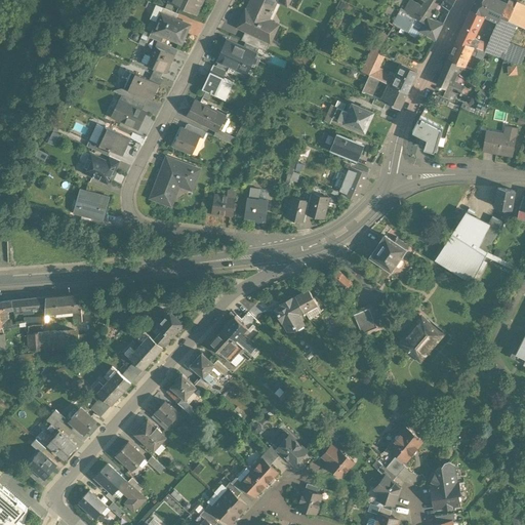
[(172,0),(172,1),(169,0),(167,0),(196,13),(197,12),(195,11),(200,0),(172,0)]
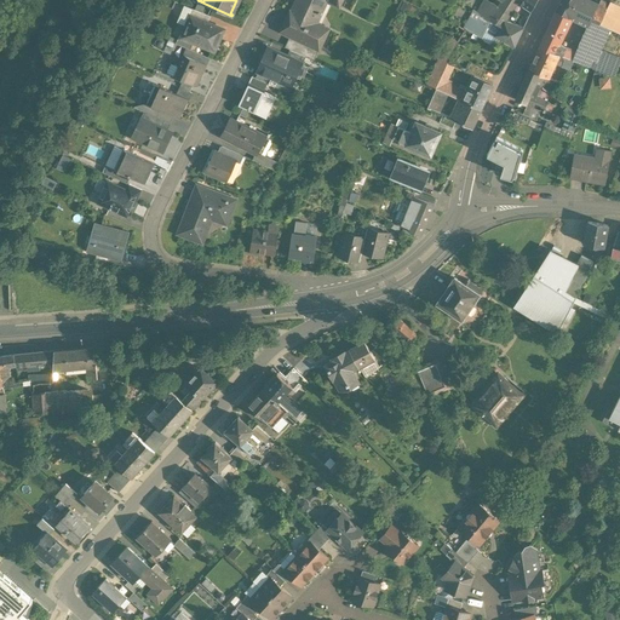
[(322,12),(297,0),(296,0),(292,10),(291,10),(285,21),(291,23),(286,34),(290,36),(319,50),(328,28),(317,23),(322,12)]
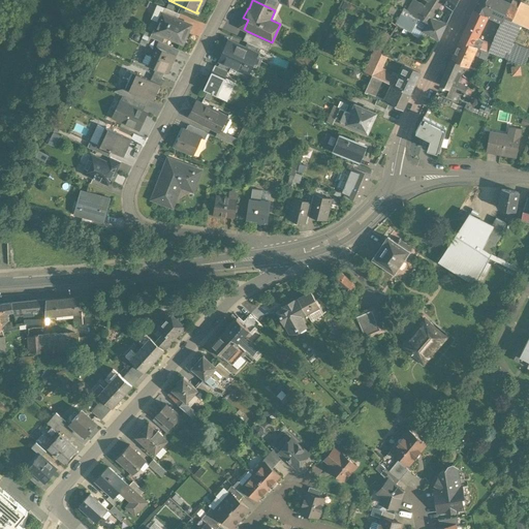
[(253,0),(275,10),(279,1),(289,5),(291,0),(253,0)]
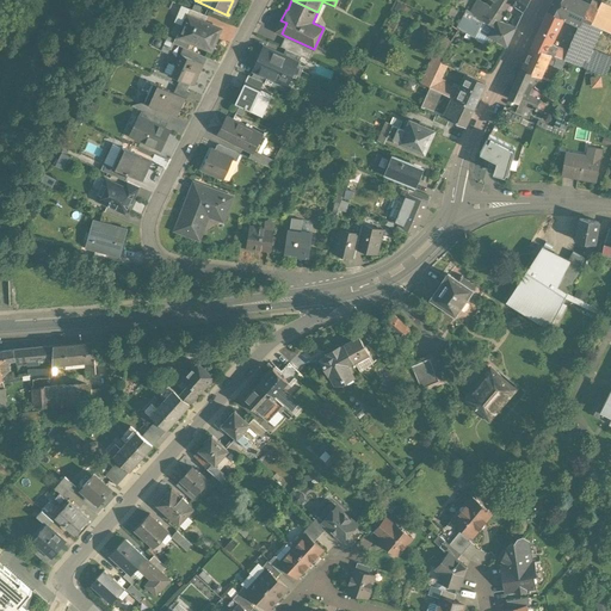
[(495,0),(497,0),(492,6),(487,4),(487,2),(486,2),(479,0),(477,0),(470,11),(482,18),(488,22),(491,16),(499,20),(511,2),(518,7),(517,10),(518,11),(514,17),(519,19),(524,11),(529,0),(495,0)]
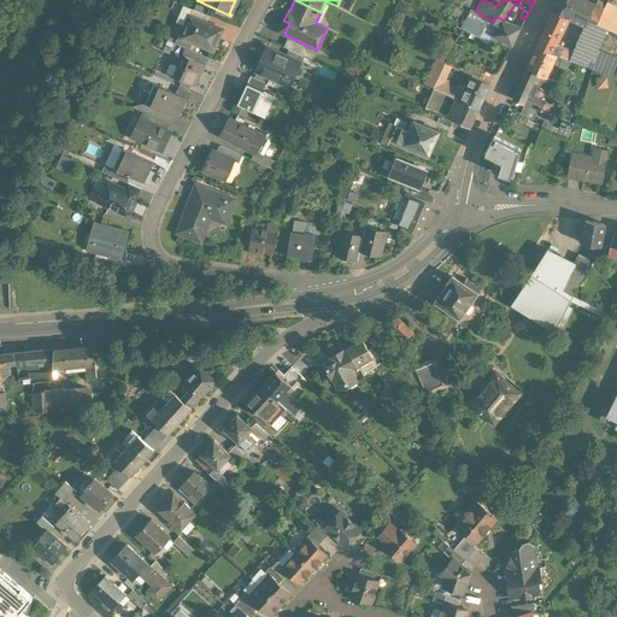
[(558,0),(552,12),(583,28),(585,28),(588,19),(595,23),(603,10),(595,5),(583,0),(558,0)]
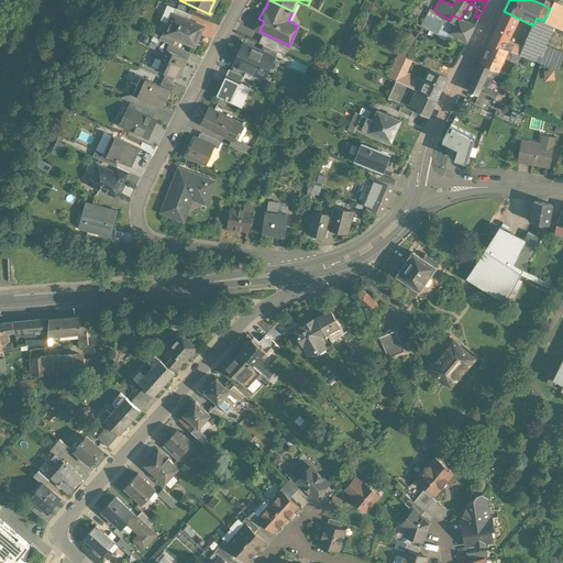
[(562,6),(554,1),(550,9),(543,21),(550,25),(561,31),(562,30),(562,26),(562,6)]
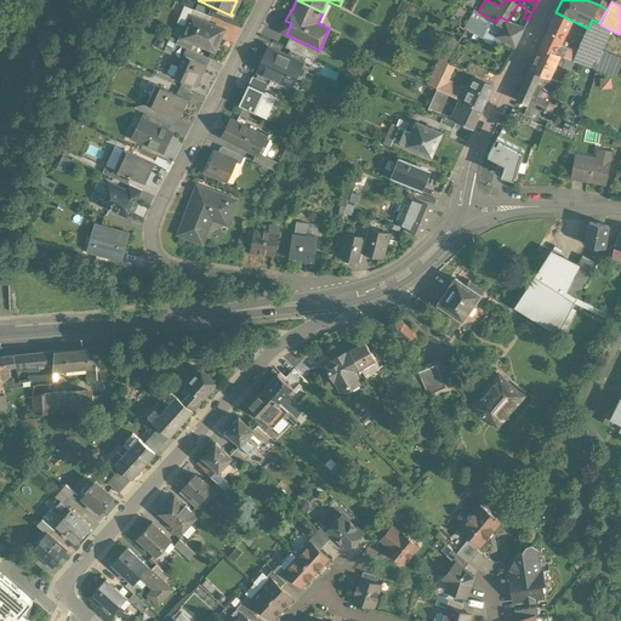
[(204,12),(189,6),(187,12),(192,15),(192,13),(201,17),(204,12)]
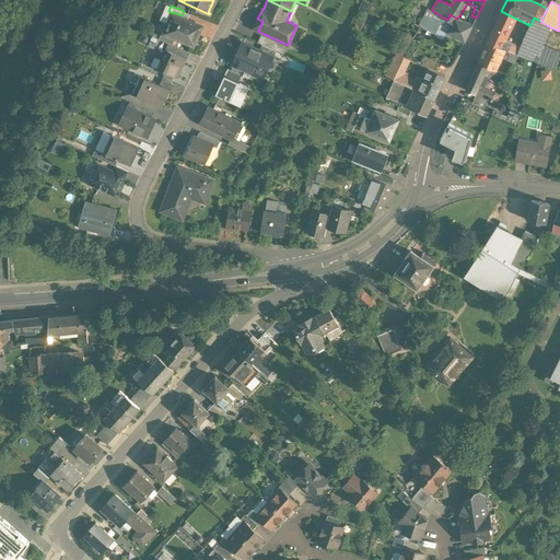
[(442,16),(431,10),(427,18),(428,19),(436,24),(442,16)]
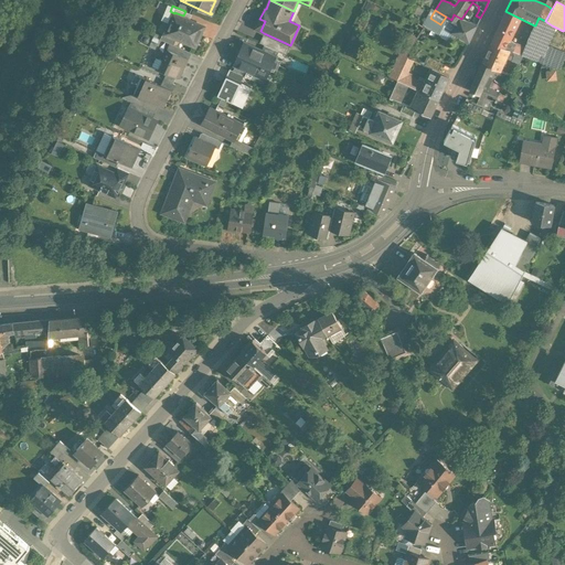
[(519,18),(505,11),(502,19),(515,25),(519,18)]
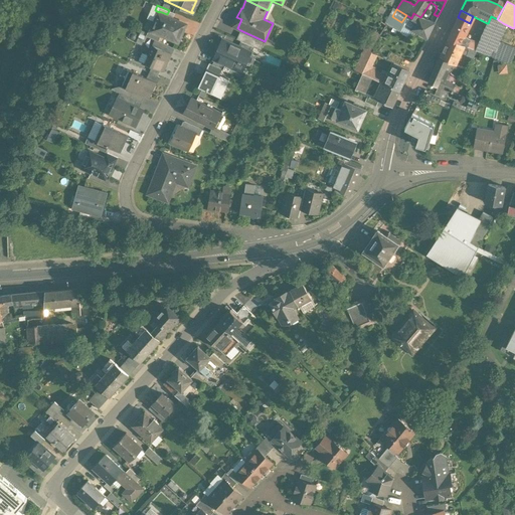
[(186,23),(166,15),(167,14),(159,11),(159,12),(156,19),(154,18),(150,28),(150,29),(161,34),(178,41),(186,23)]
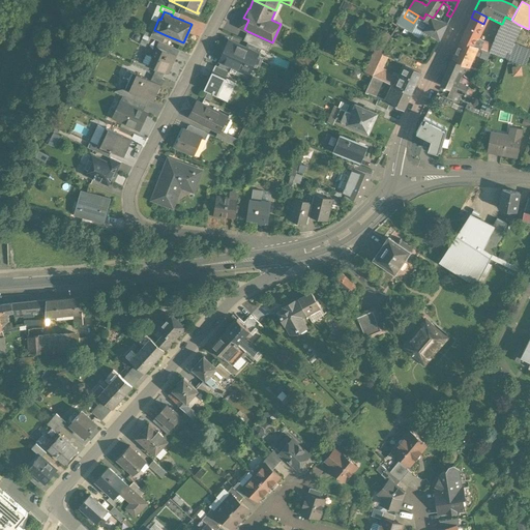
[(443,22),(433,18),(425,13),(423,19),(422,19),(428,22),(425,27),(423,31),(439,40),(447,24),(443,22)]
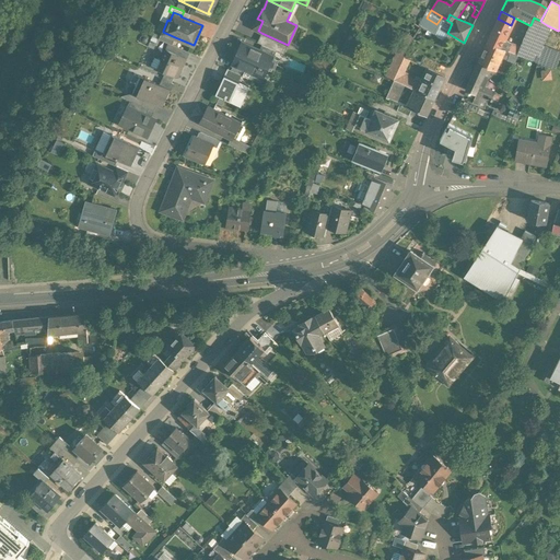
[(540,21),(534,18),(531,25),(529,25),(520,47),(511,43),(508,50),(533,60),(547,25),(540,21)]
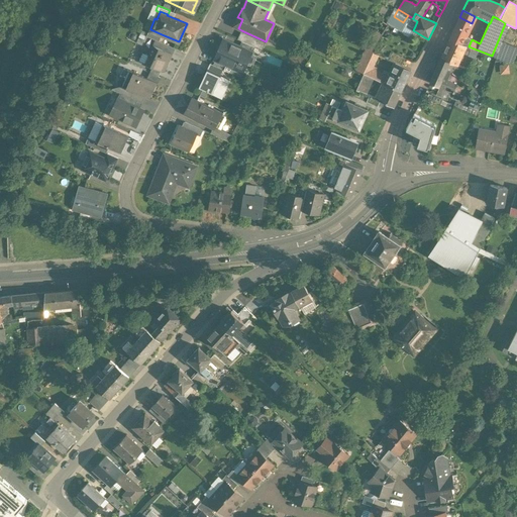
[(403,22),(395,17),(392,21),(400,26),(403,22)]
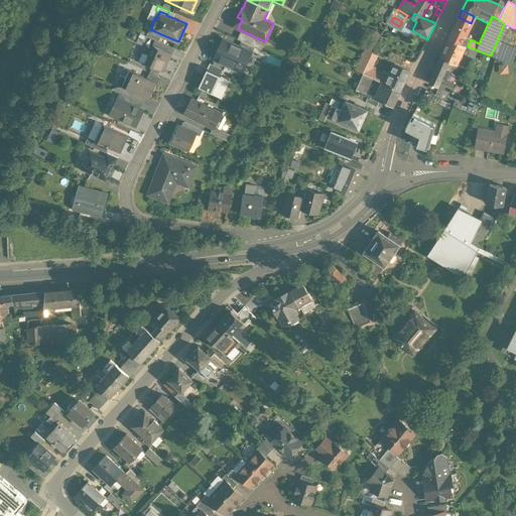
[(411,18),(409,17),(406,22),(410,25),(412,24),(414,26),(416,21),(411,18)]
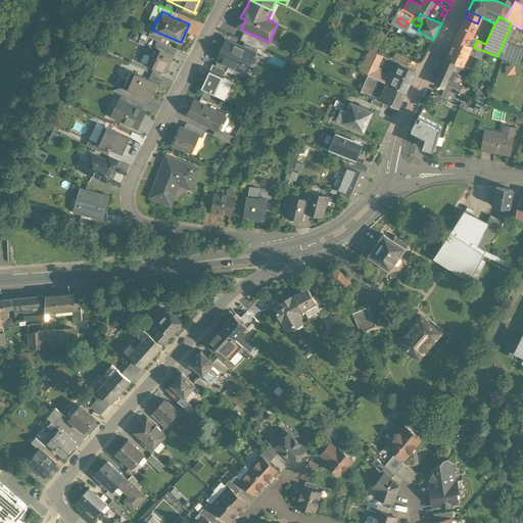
[(465,17),(461,26),(455,40),(467,44),(477,24),(465,17)]
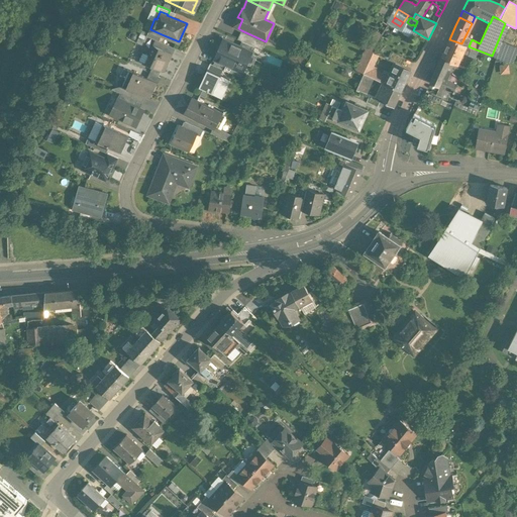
[(383,21),(356,70),(364,74),(365,74),(370,76),(373,70),(376,72),(376,70),(373,68),(379,56),(373,53),(374,53),(372,52),(389,24),(383,21)]
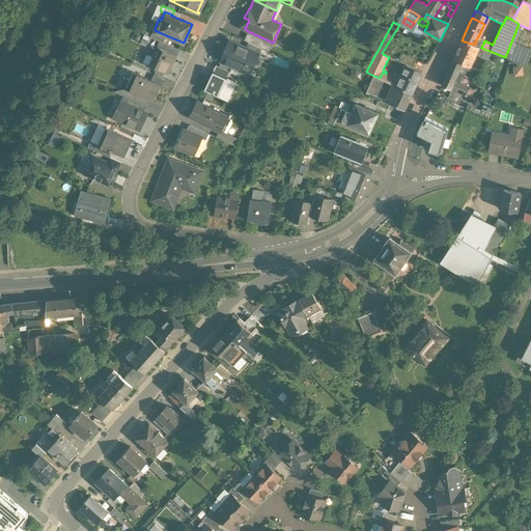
[(166,35),(155,30),(155,29),(154,29),(150,35),(161,39),(163,42),(166,35)]
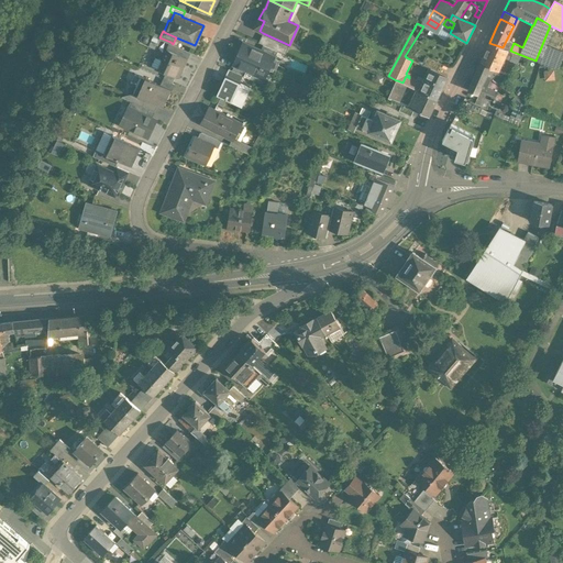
[(289,45),(263,33),(258,43),(263,44),(277,51),(285,54),(289,45)]
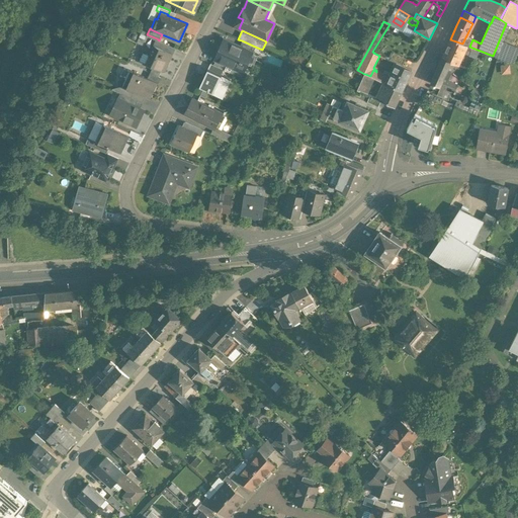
[(159,40),(157,38),(154,45),(172,54),(175,48),(159,40)]
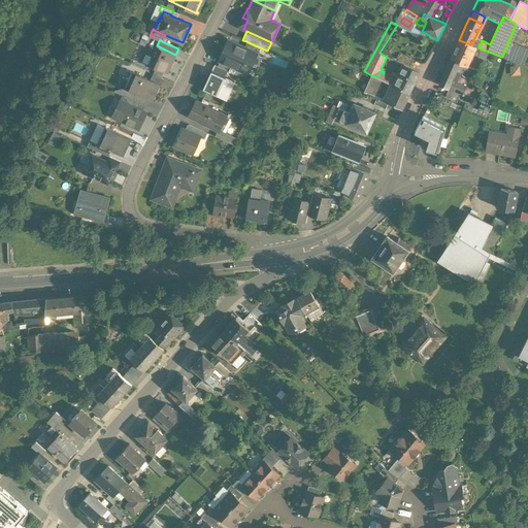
[(471,44),(459,40),(454,51),(463,55),(469,57),(479,60),(484,62),(488,52),(479,47),(471,44)]
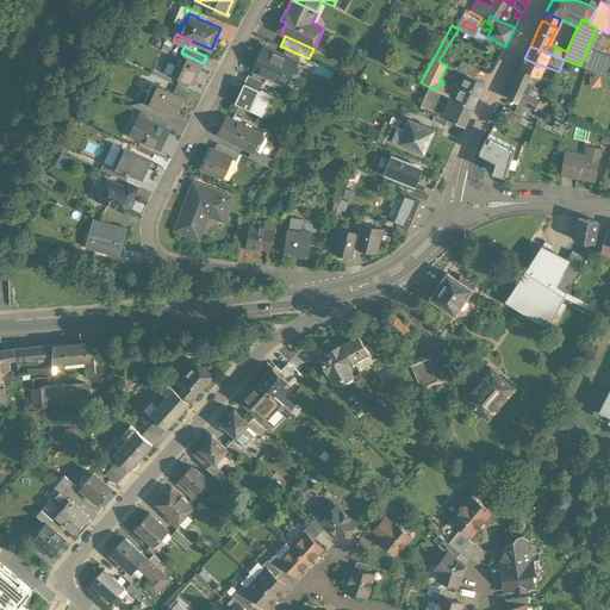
[(281,55),(265,48),(254,69),(268,75),(287,83),(287,82),(285,82),(288,74),(298,78),(303,64),(298,62),(281,55)]
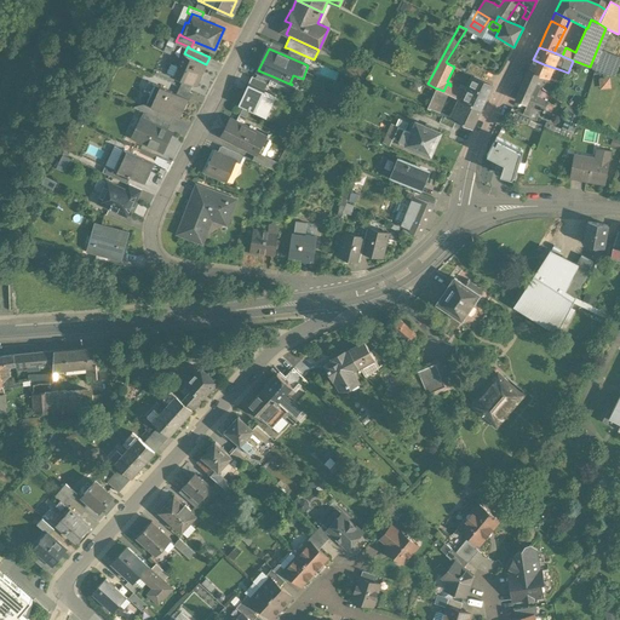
[(305,56),(290,49),(286,56),(303,63),(305,56)]
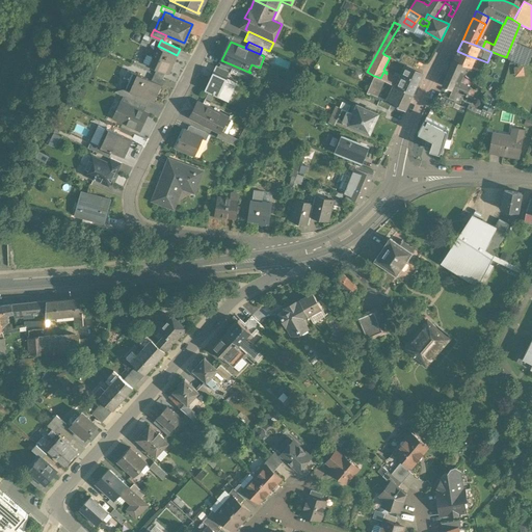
[(531,51),(512,43),(506,57),(531,67),(531,64),(531,51)]
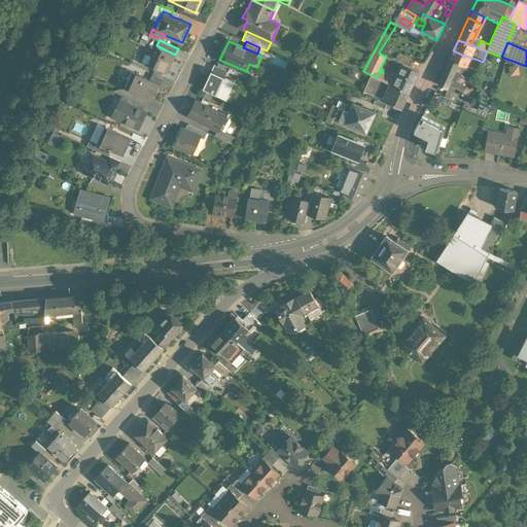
[(175,55),(156,45),(151,57),(154,58),(151,65),(167,72),(175,55)]
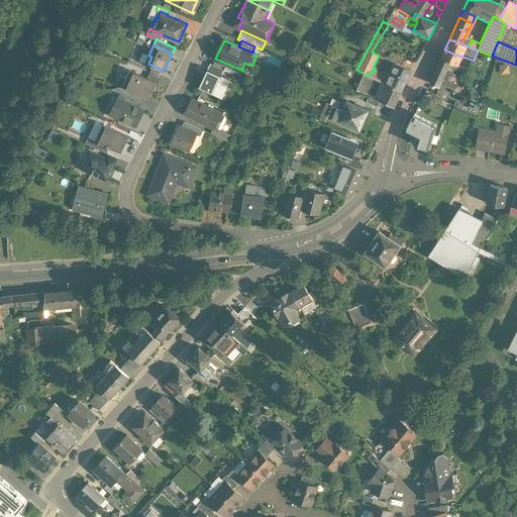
[(453,54),(444,49),(441,57),(450,61),(453,54)]
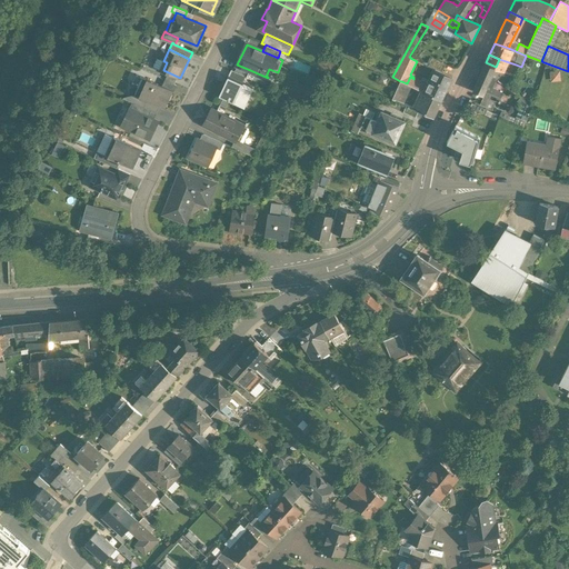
[(446,66),(432,59),(429,67),(436,70),(442,73),(446,66)]
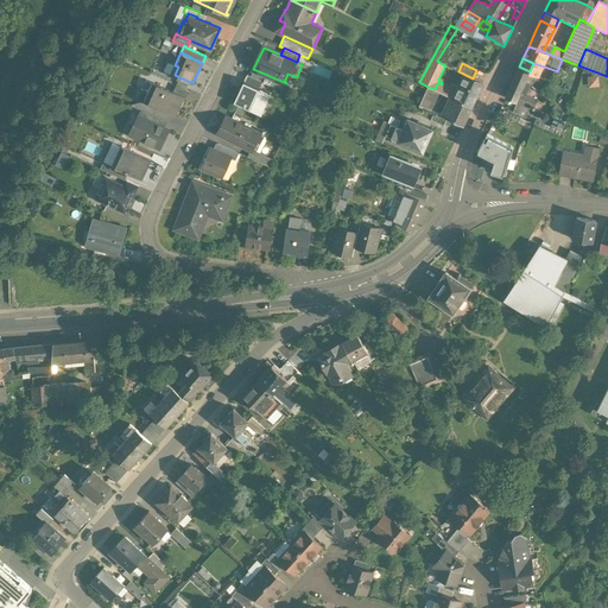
[(537,74),(540,65),(533,63),(530,71),(529,74),(536,76),(537,74)]
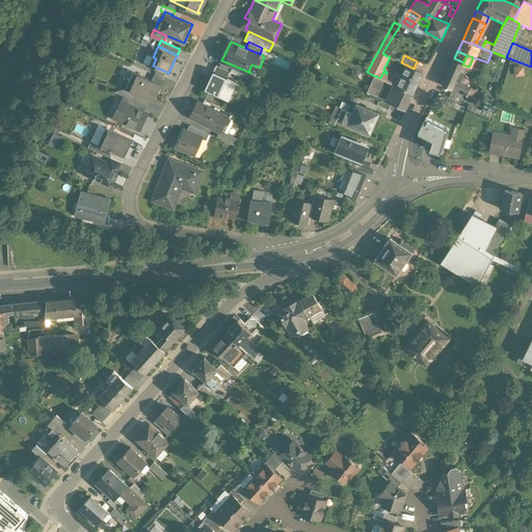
[(463,62),(454,58),(450,69),(458,73),(464,76),(469,68),(469,67),(462,64),(463,62)]
